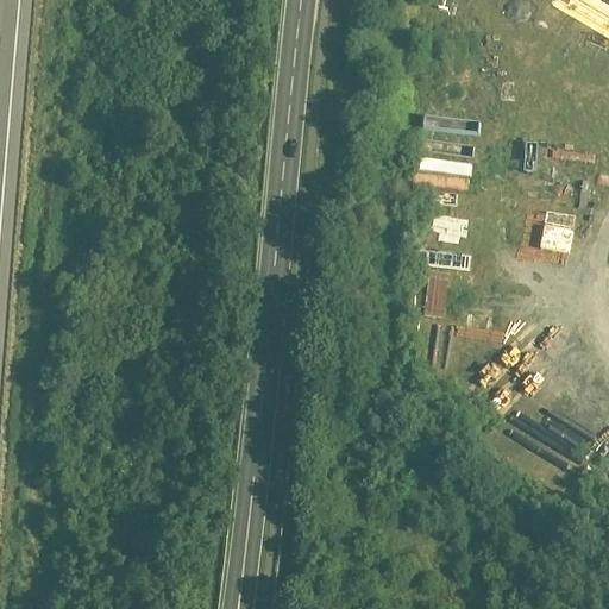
[(557,0),(546,20),(608,52),(608,5),(598,0),(571,0),(569,5),(559,0),(557,0)]
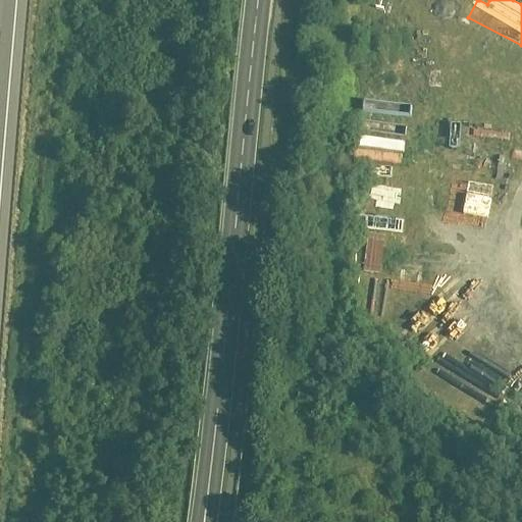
[(489,219),(494,196),(471,191),(466,214),(489,219)]
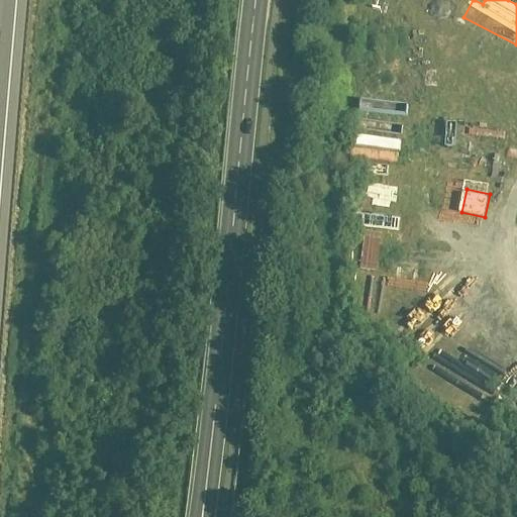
[(364,232),(363,268),(380,269),(381,232),(364,232)]
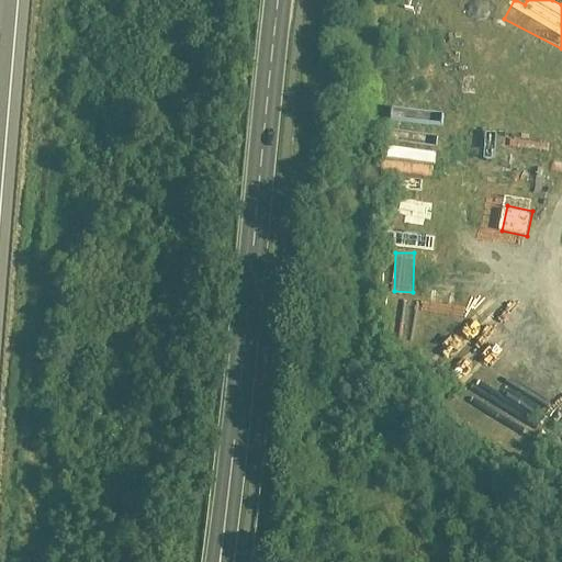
[(478,378),(456,412),(521,452),(551,406),(512,381),(503,394),(478,378)]
